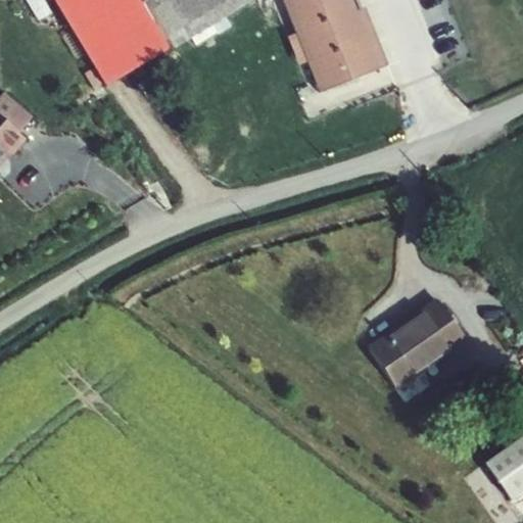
[(55,0),(105,86),(248,0),(55,0)]
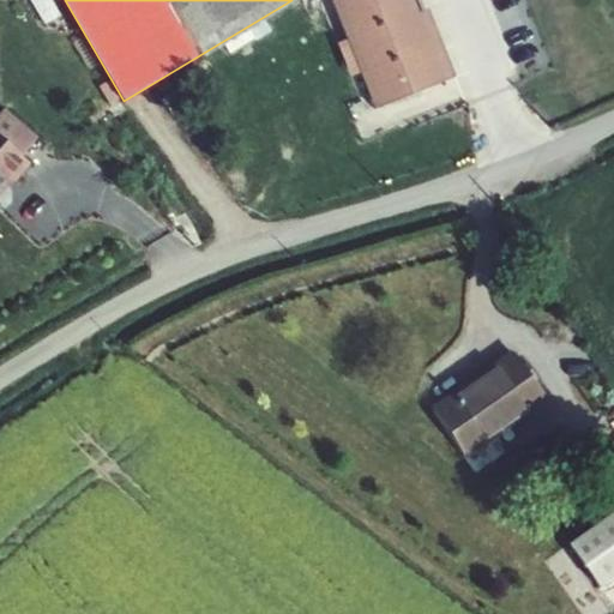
[(335,0),(375,108),(445,79),(419,11),(414,0),(335,0)]
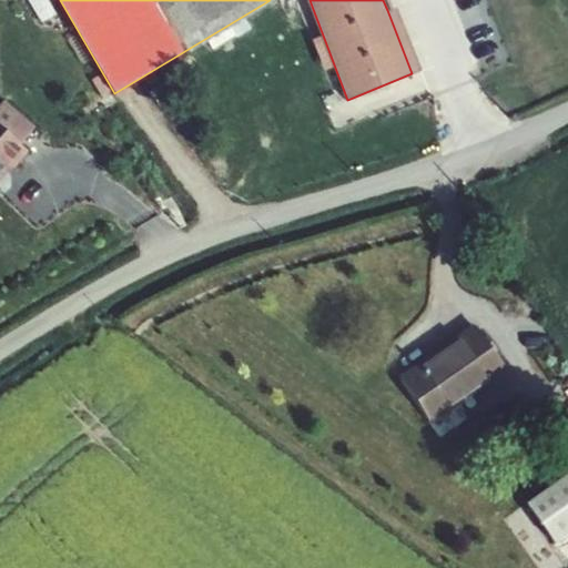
[(396,7),(387,10),(412,73),(421,70),(396,7)]
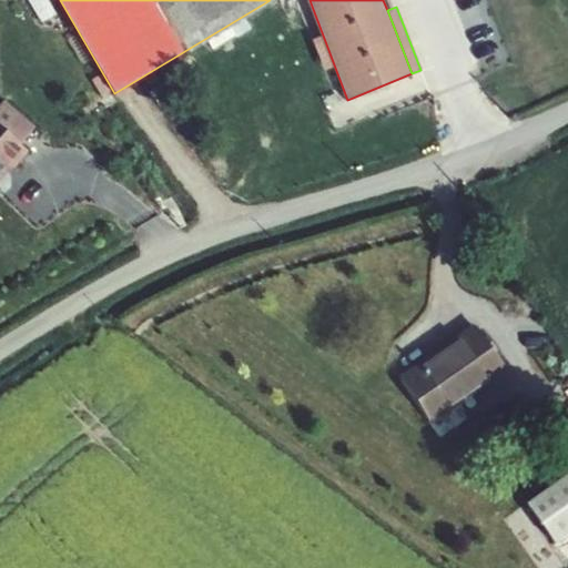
[(0,98),(0,125),(16,140),(30,124),(1,98),(0,98)]
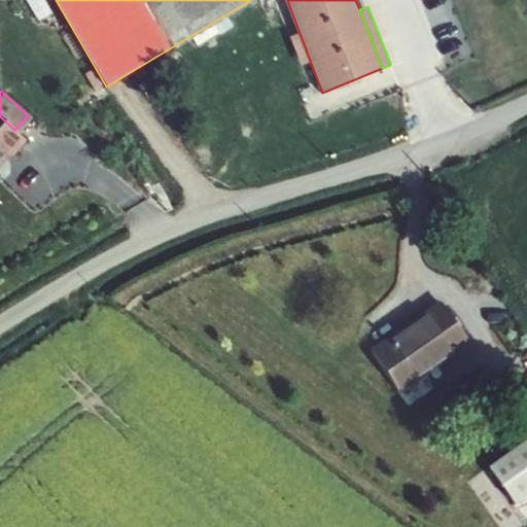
[(0,161),(8,152),(10,154),(25,139),(14,130),(0,116),(0,161)]
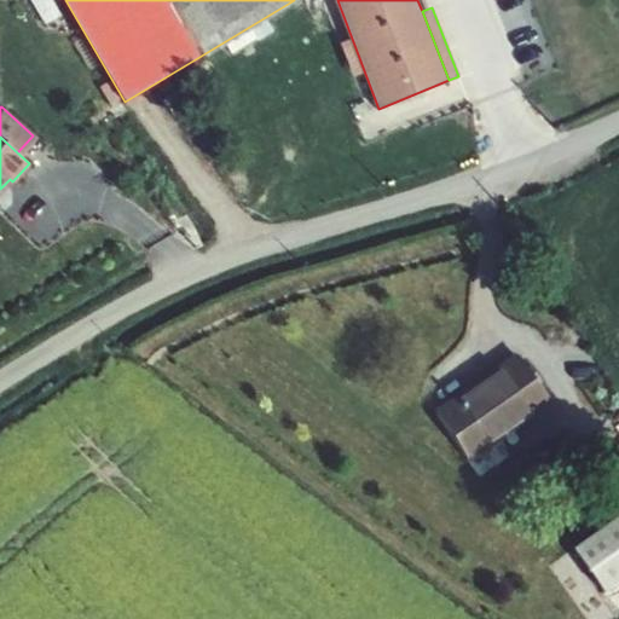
[(520,359),(437,416),(468,462),(550,405),(520,359)]
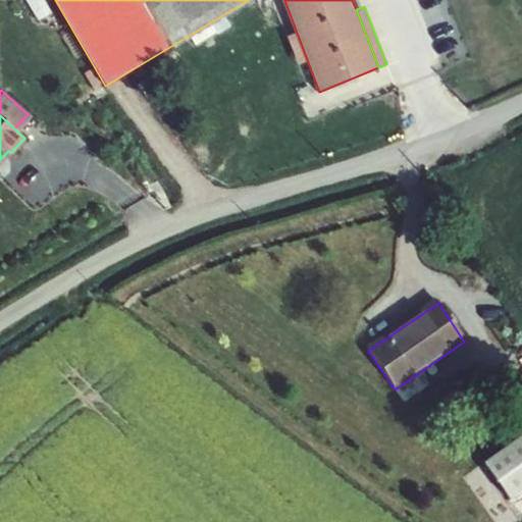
[(521,493),(521,435),(486,460),(514,500),(521,493)]
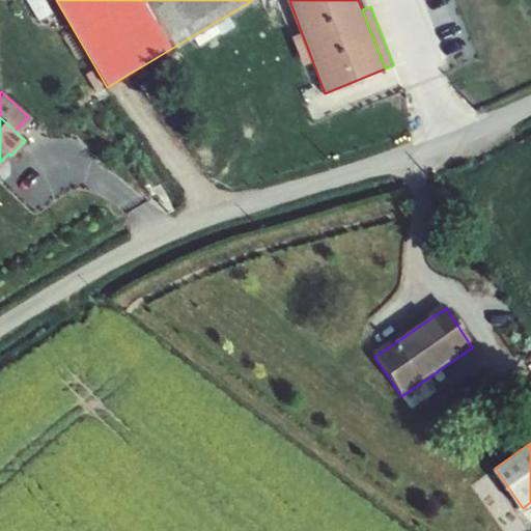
All buildings are outlined.
